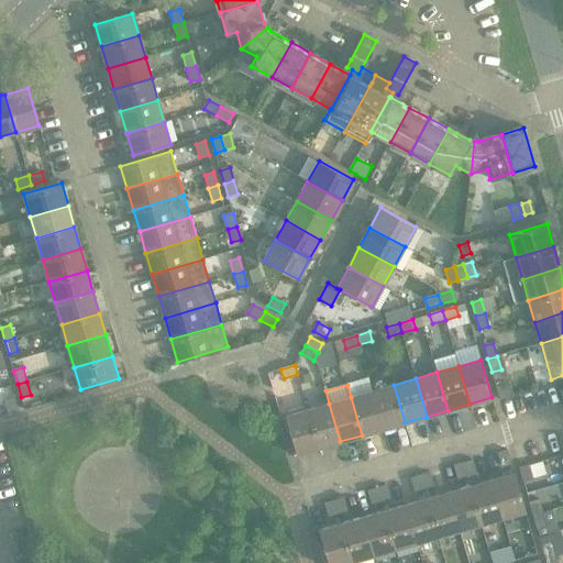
[(394,385),(373,392),(384,429),(405,422),(394,385)]
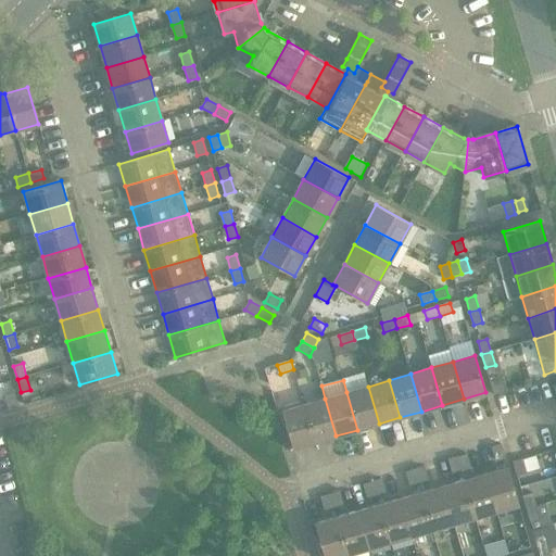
[(368,387),(346,392),(357,430),(379,424),(368,387)]
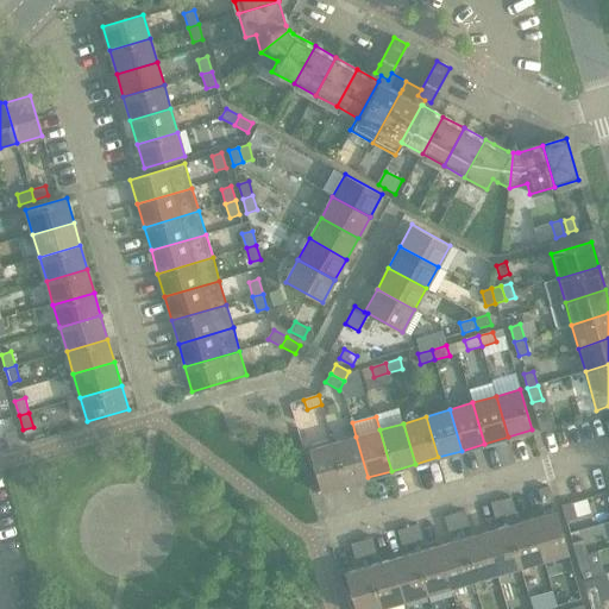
[(6,434),(10,449),(20,446),(16,431),(6,434)]
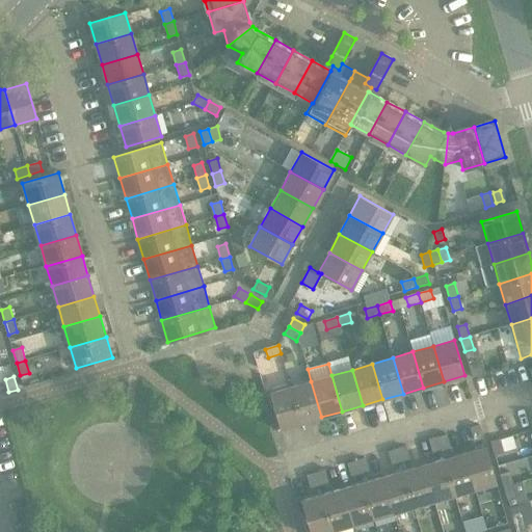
[(311,381),(291,388),(301,423),(321,417),(311,381)]
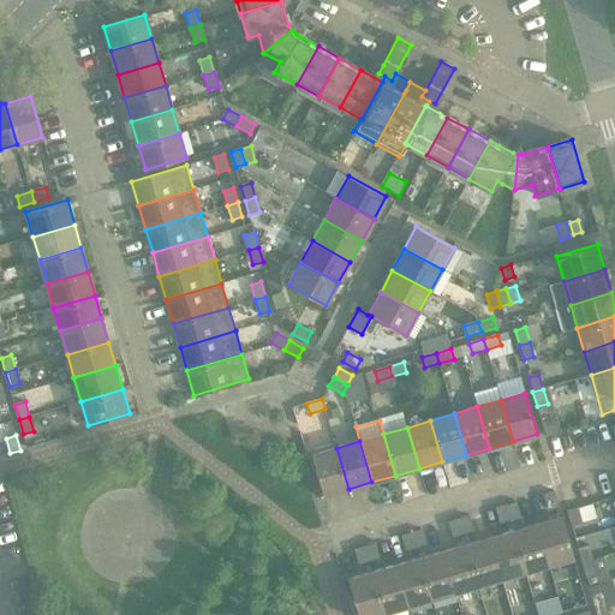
[(348,489),(336,448),(333,448),(330,446),(316,449),(316,454),(311,455),(323,496),(348,489)]
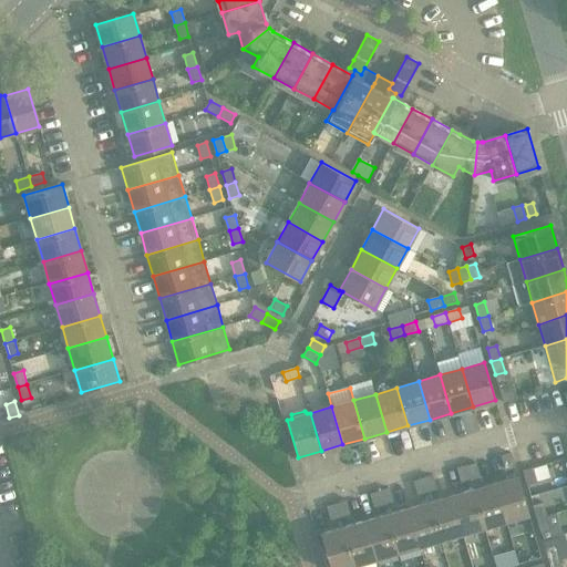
[(515,466),(511,453),(502,456),(506,470),(515,466)]
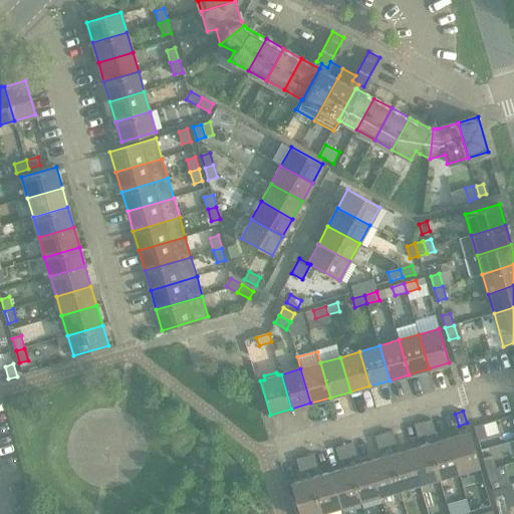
[(432,420),(423,423),(427,435),(435,433),(432,420)]
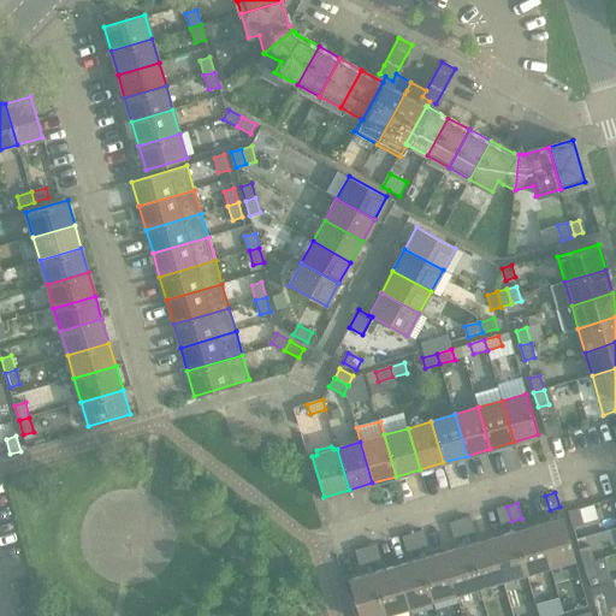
[(511,521),(507,507),(497,509),(502,525),(511,521)]
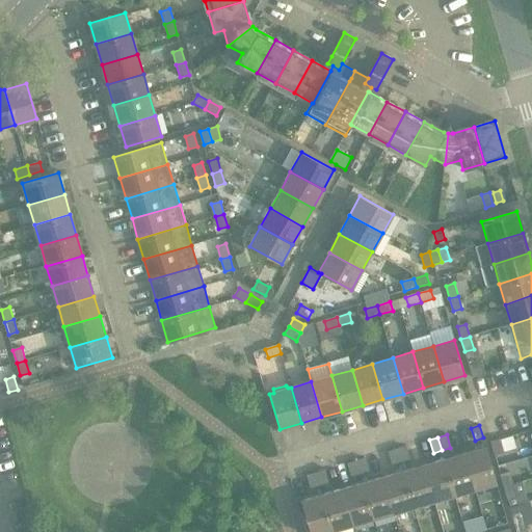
[(500,440),(490,442),(495,455),(504,452),(500,440)]
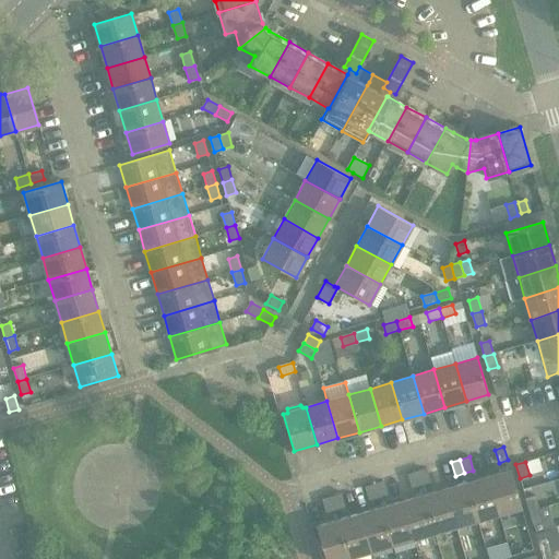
[(427,470),(417,472),(421,486),(430,483),(427,470)]
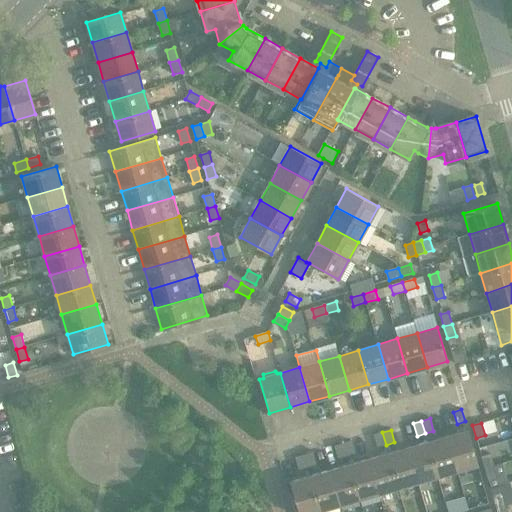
[(468,430),(447,436),(457,471),(478,465),(468,430)]
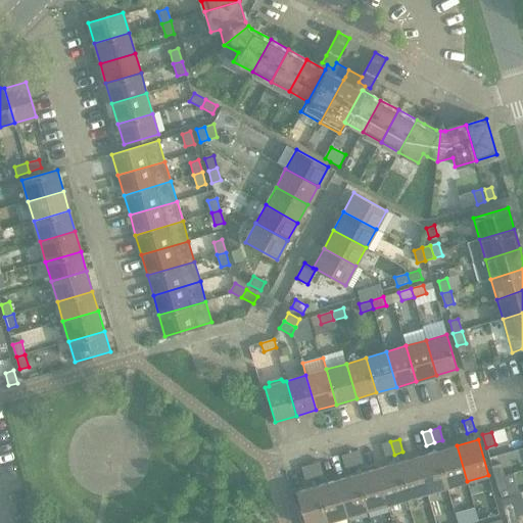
[(394,455),(390,441),(382,444),(386,457),(394,455)]
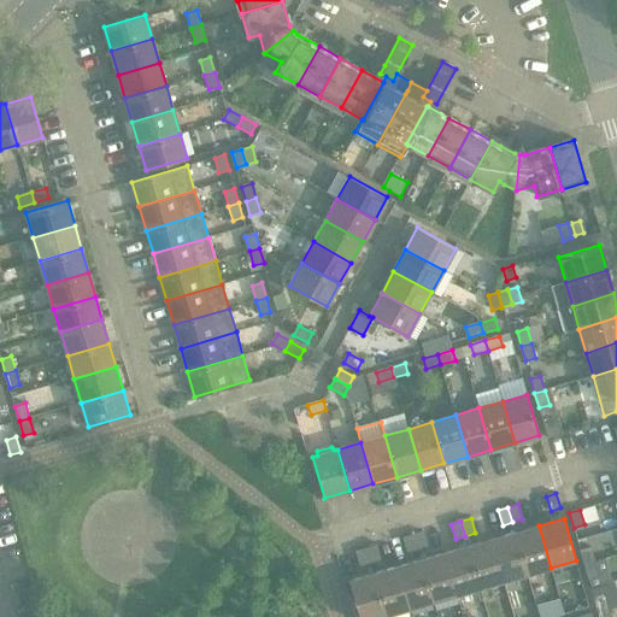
[(539,526),(516,533),(528,574),(551,568),(539,526)]
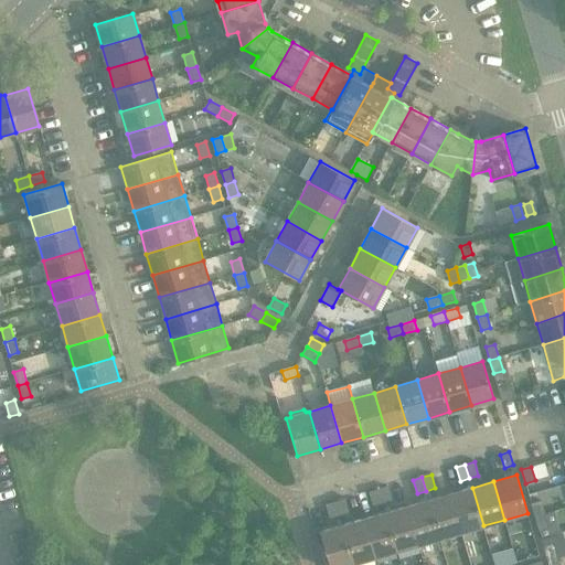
[(387,487),(379,490),(383,503),(392,501),(387,487)]
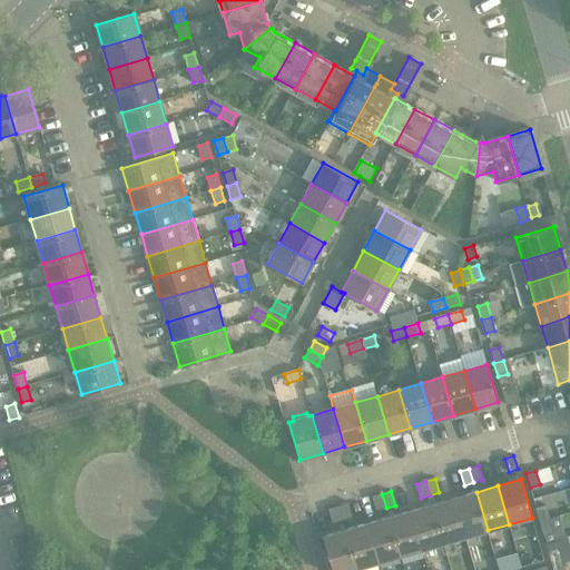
[(477,492),(454,499),(465,537),(488,530),(477,492)]
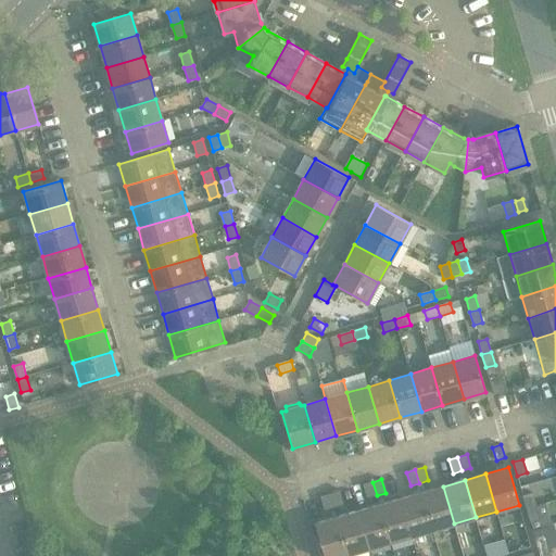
[(377,495),(373,482),(364,484),(367,497),(377,495)]
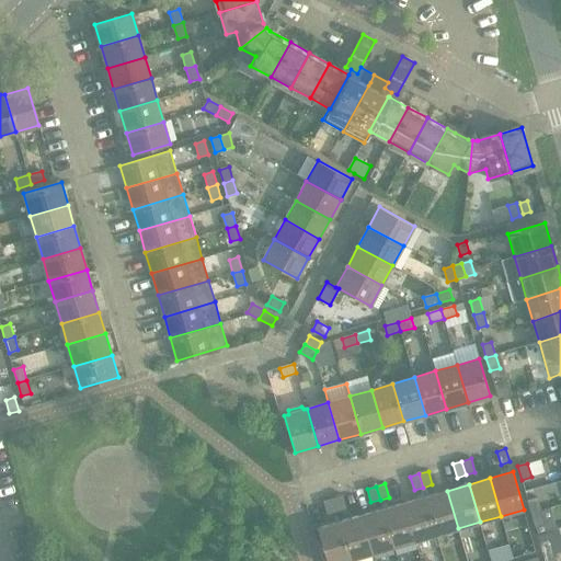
[(447,491),(425,496),(436,535),(458,528),(447,491)]
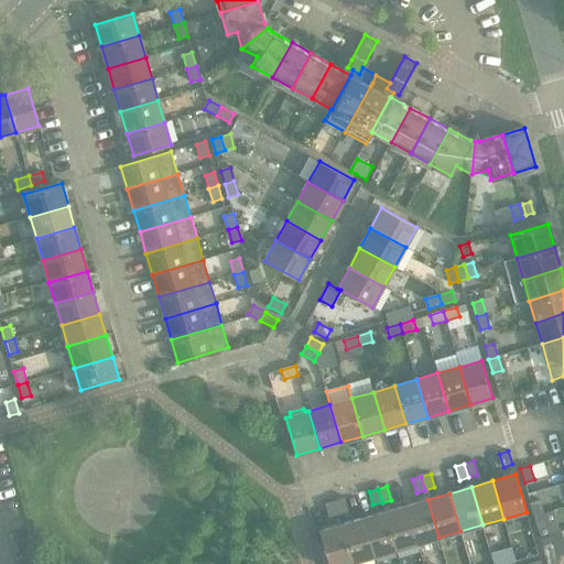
[(344,499),(335,501),(339,514),(348,512),(344,499)]
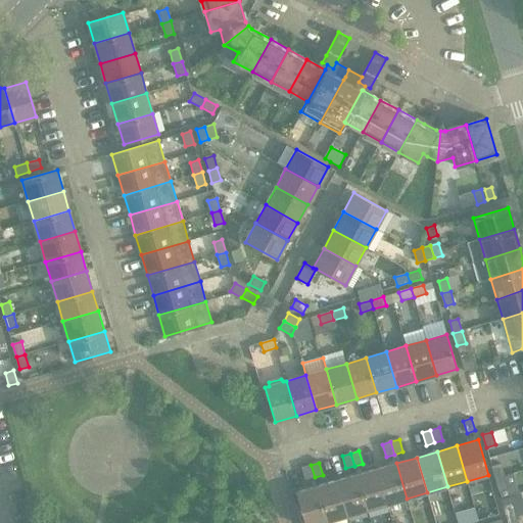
[(396,463),(377,469),(387,504),(407,498),(396,463)]
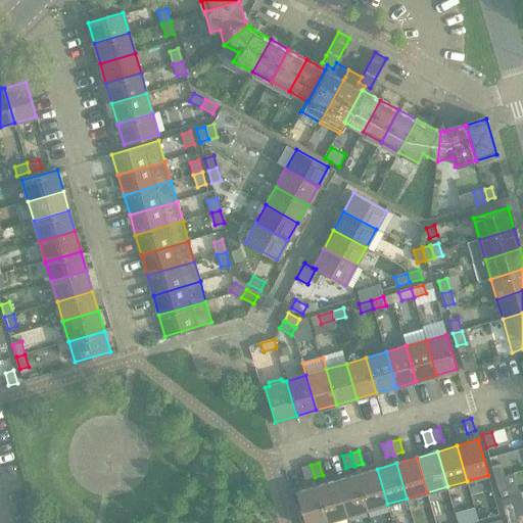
[(492,466),(495,479),(505,476),(501,464),(492,466)]
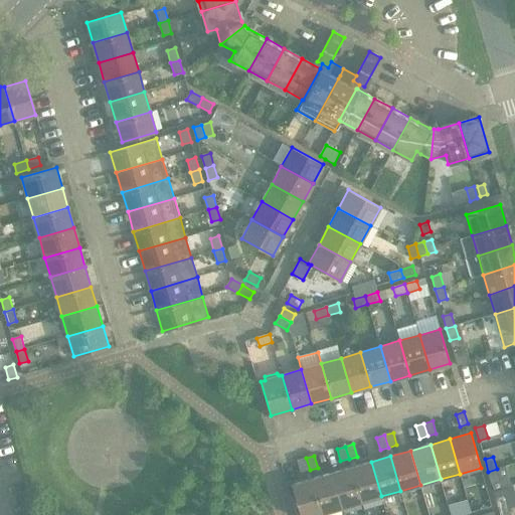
[(310,470),(306,458),(298,460),(301,473),(310,470)]
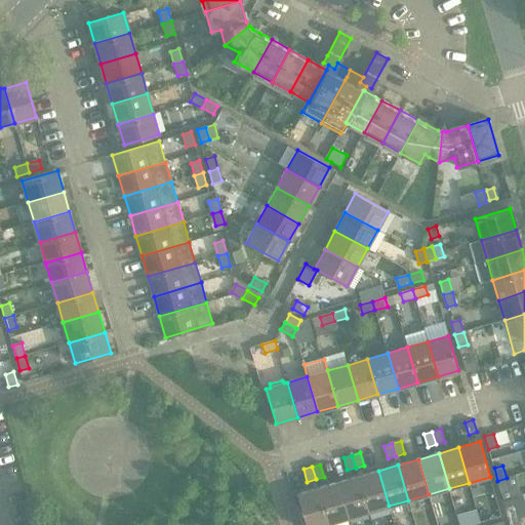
[(378,471),(358,477),(368,512),(389,506),(378,471)]
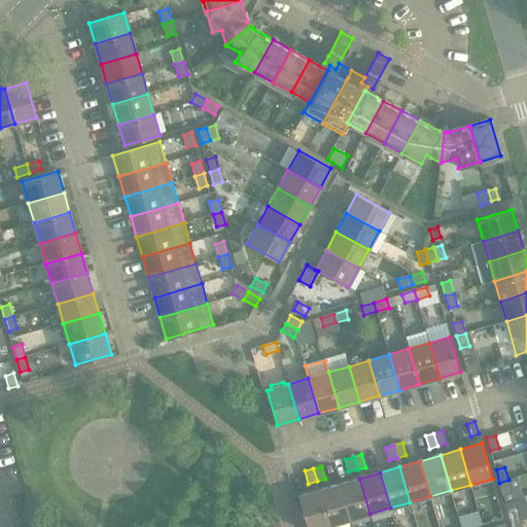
[(359,479),(340,484),(350,520),(370,514),(359,479)]
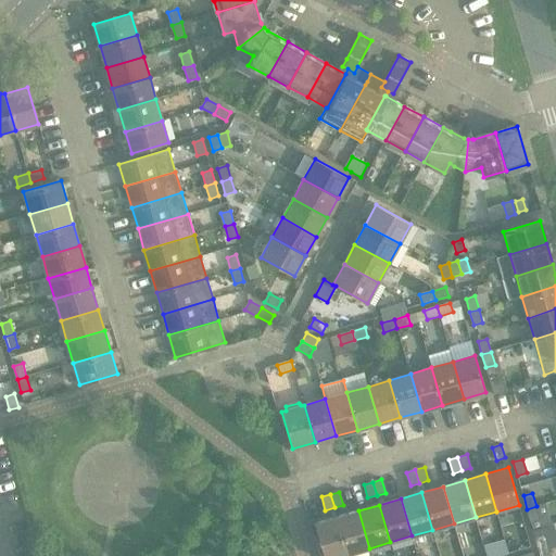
[(536,506),(527,509),(531,522),(540,519),(536,506)]
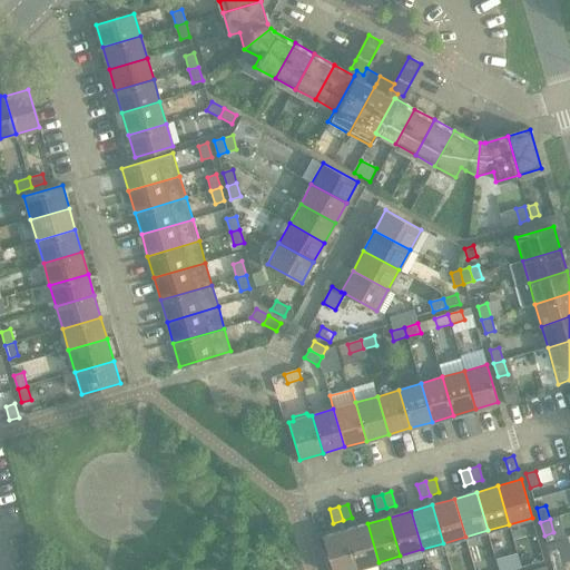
[(367,523),(345,530),(356,569),(379,562),(367,523)]
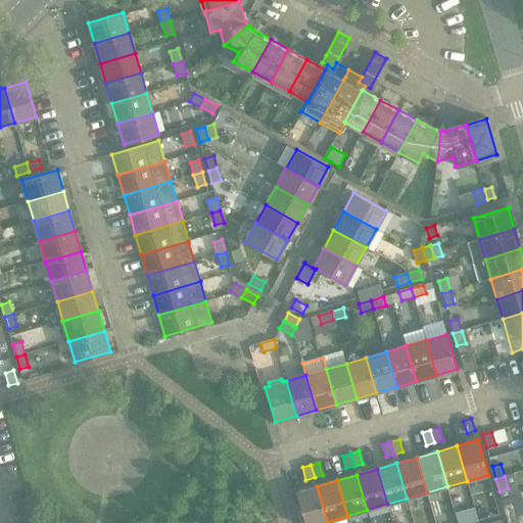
[(322,522),(327,522),(317,486),(296,492),(304,522),(322,522)]
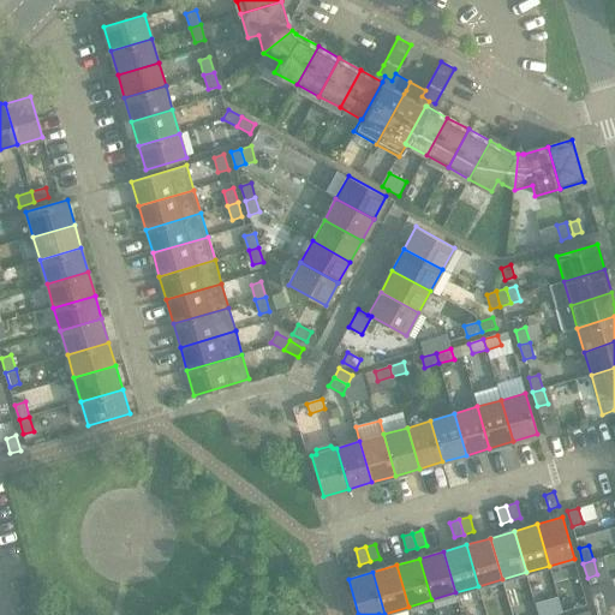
[(592,596),(596,610),(607,607),(602,592),(592,596)]
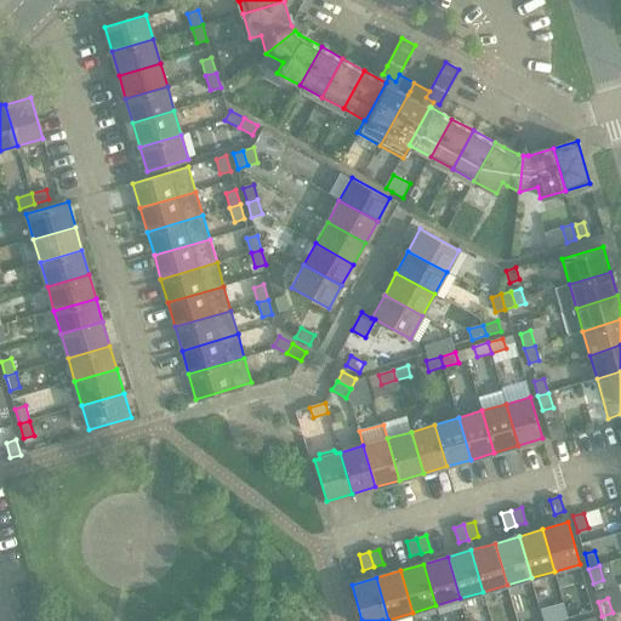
[(564,602),(541,609),(545,620),(557,620),(559,620),(568,617),(564,602)]
